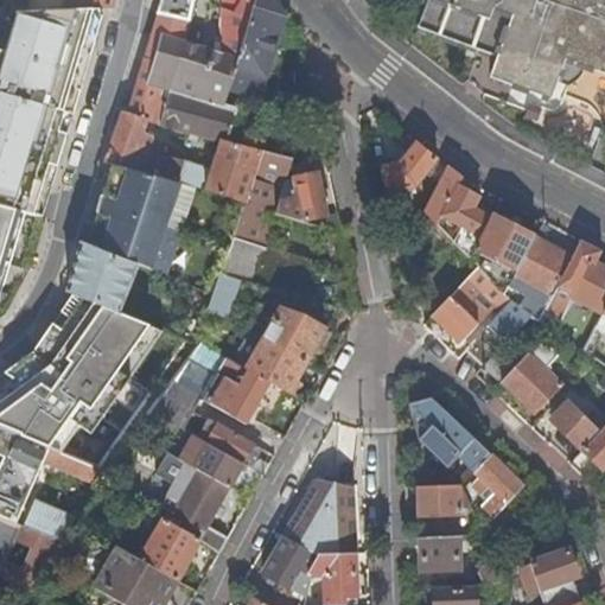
[(159,0),(157,11),(188,18),(189,17),(192,0),(159,0)]
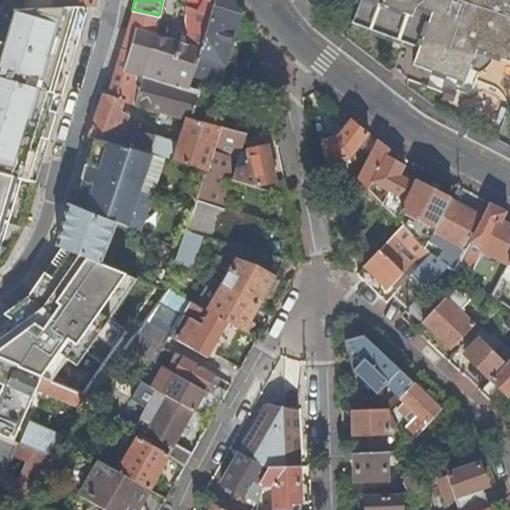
[(146,69),(144,75),(190,87),(193,75),(196,64),(210,13),(193,7),(195,2),(187,0),(186,4),(186,45),(154,34),(153,39),(146,69)]
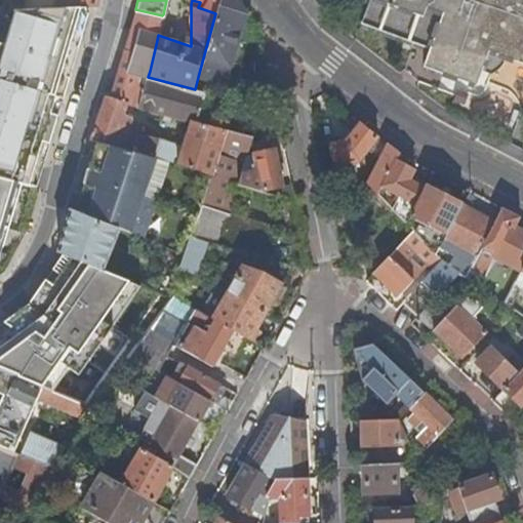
[(166,0),(163,14),(174,17),(177,0),(166,0)]
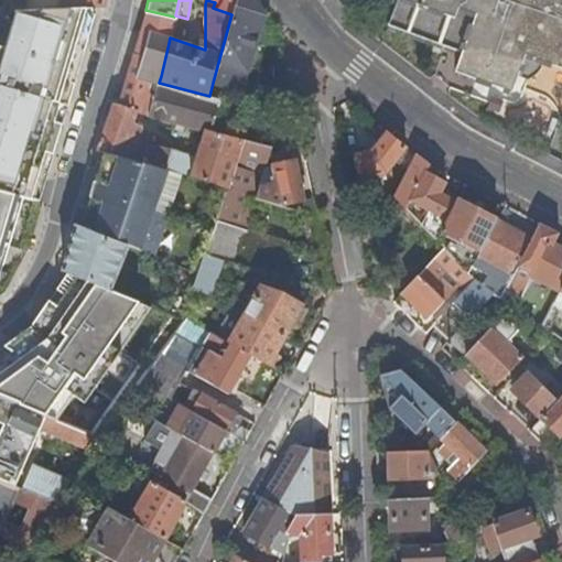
[(259,32),(266,12),(261,4),(258,0),(236,0),(236,2),(231,14),(216,71),(213,83),(225,86),(241,92),(259,32)]
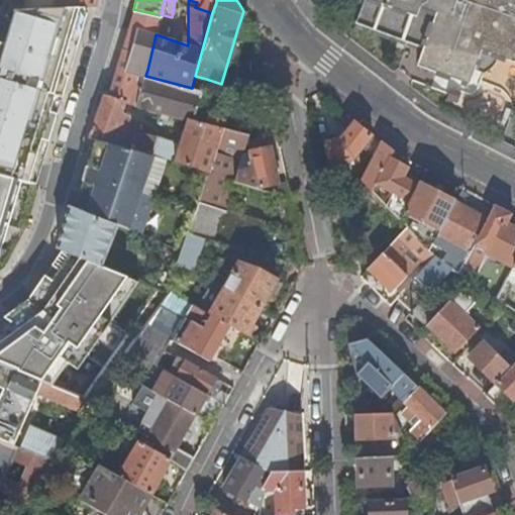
[(359,0),(352,21),(407,40),(413,23),(428,28),(422,46),(415,63),(466,81),(479,47),(514,60),(514,0),(359,0)]
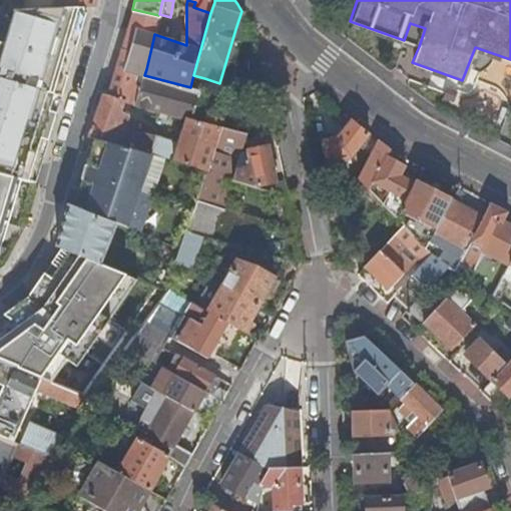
[(53,7),(18,8),(15,9),(14,14),(1,16),(0,19),(0,172),(20,178),(30,180),(60,75),(62,75),(75,34),(83,6),(53,7)]
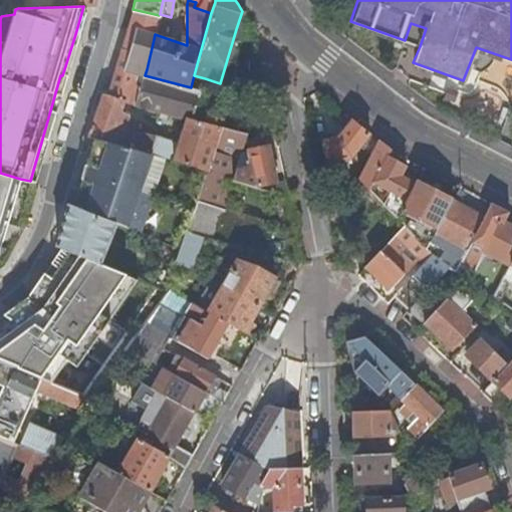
[(133,9),(121,47),(138,52),(133,72),(145,75),(147,69),(154,39),(155,34),(159,15),(133,9)]
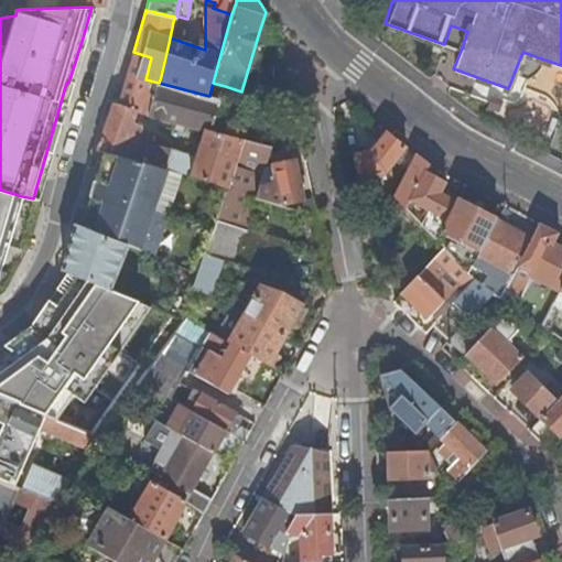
[(451,25),(444,44),(461,51),(467,31),(451,25)]
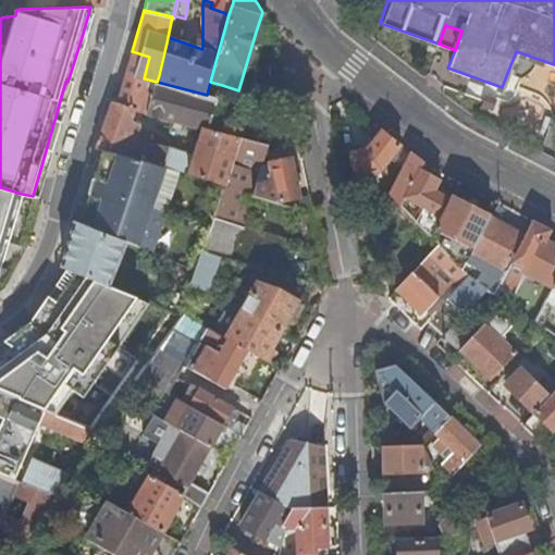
[(144,78),(149,57),(132,51),(118,101),(112,99),(96,146),(101,148),(179,170),(224,182),(210,225),(202,249),(204,249),(221,255),(283,272),(292,243),(241,227),(251,194),(256,182),(267,145),(208,128),(209,124),(218,98),(207,95),(157,82),(144,78)]
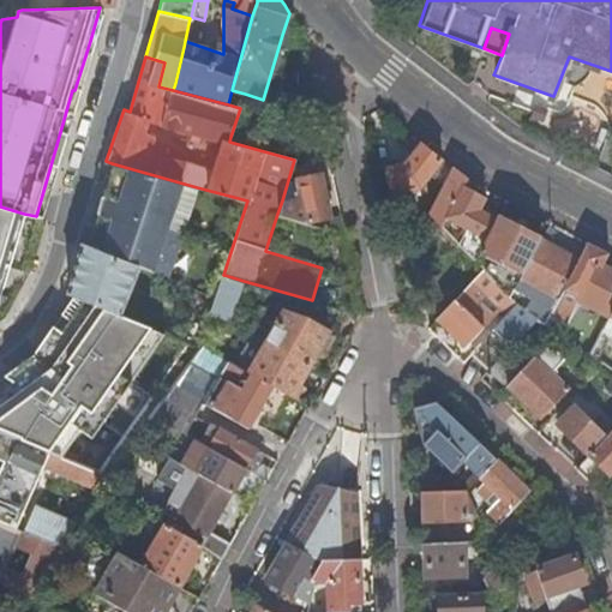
[(421,186),(442,157),(421,142),(405,162),(387,166),(391,191),(421,186)]
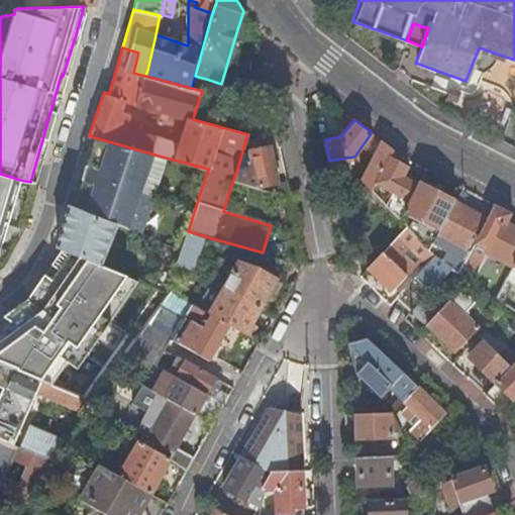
[(74,207),(115,224),(142,235),(153,197),(166,158),(94,137),(88,164),(87,164),(82,179),(84,180),(74,207)]
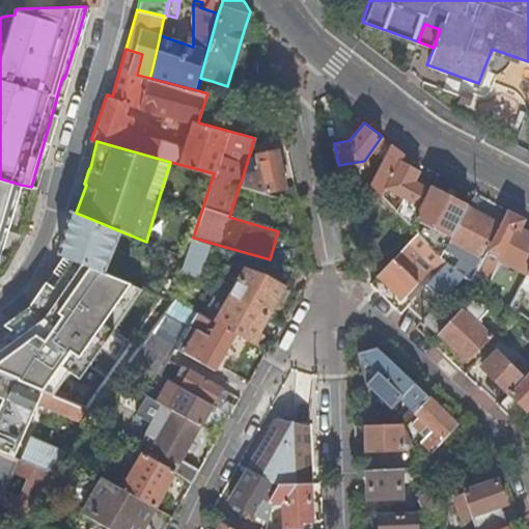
[(399,161),(404,155),(391,144),(371,183),(382,194),(386,187),(402,195),(396,209),(411,224),(415,216),(429,189),(414,181),(415,178),(419,170),(399,161)]
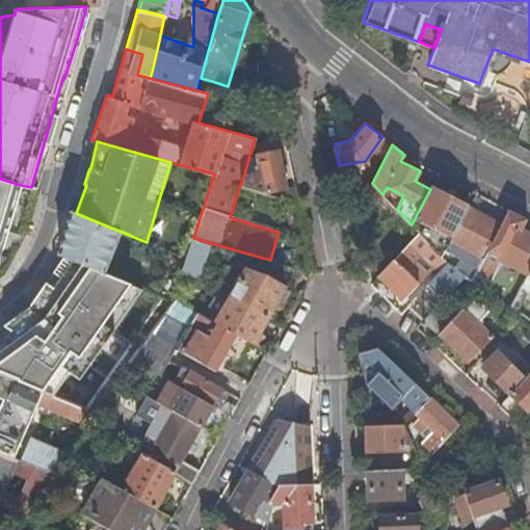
[(240,185),(288,199),(276,150),(257,155),(258,164),(255,165),(256,177),(244,174),(240,185)]
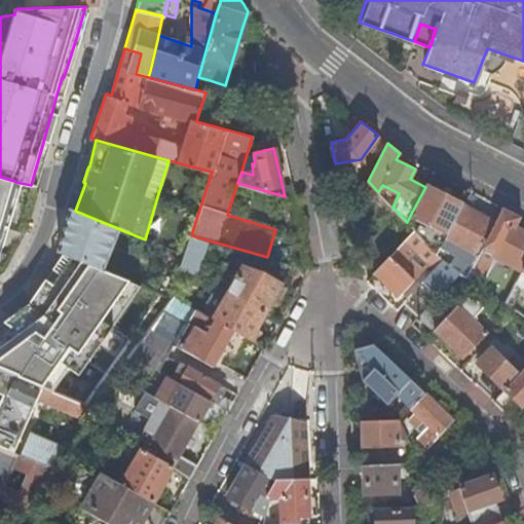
[(0,255),(21,183),(0,177),(0,255)]
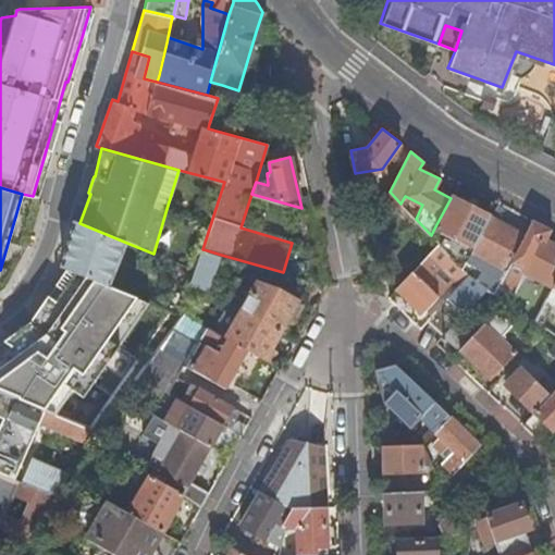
[(435,187),(434,189),(451,198),(453,196),(435,187)]
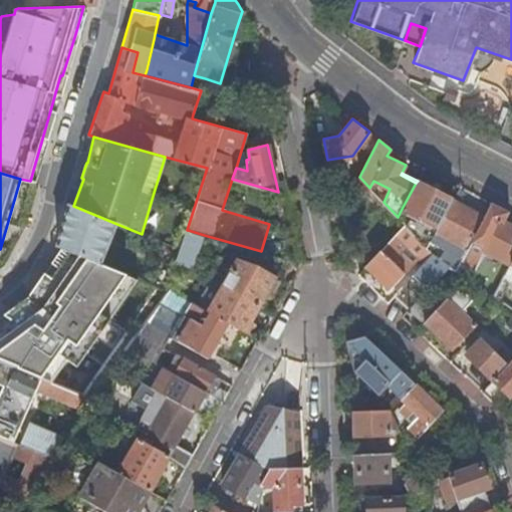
[(437,228),(453,199),(439,192),(431,188),(418,181),(416,183),(402,209),(437,228)]
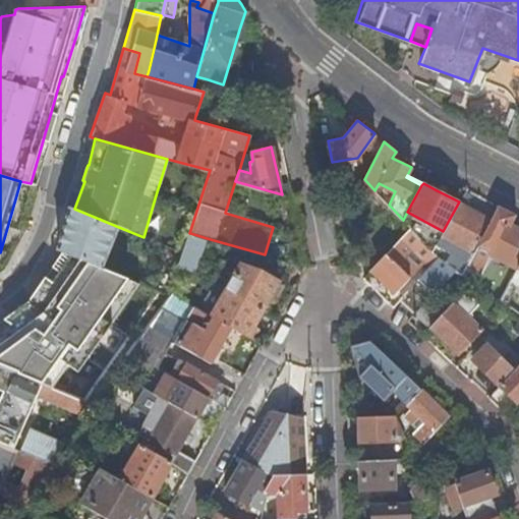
[(440,184),(437,190),(445,194),(448,188),(440,184)]
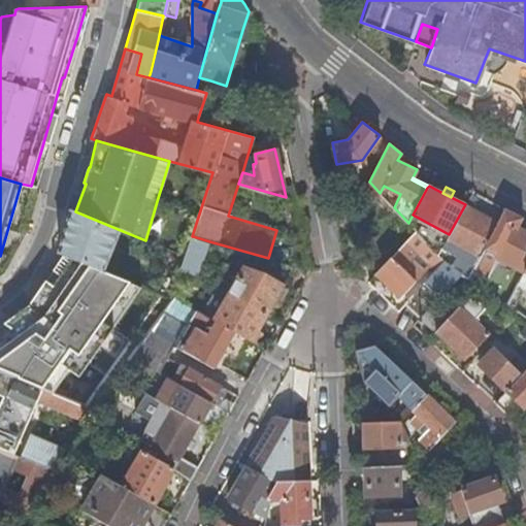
[(468,276),(473,266),(496,224),(488,220),(489,218),(470,207),(475,197),(470,194),(465,204),(449,234),(441,248),(464,260),(459,269),(461,271),(468,276)]
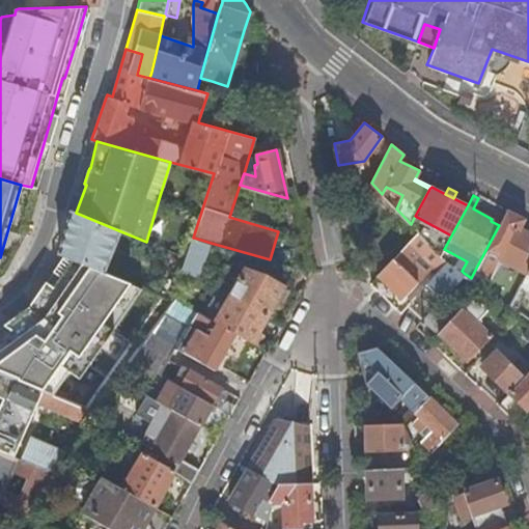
[(528,266),(528,231),(527,231),(521,228),(526,218),(507,209),(500,223),(499,225),(476,268),(485,273),(490,266),(494,268),(500,256),(527,270),(528,266)]
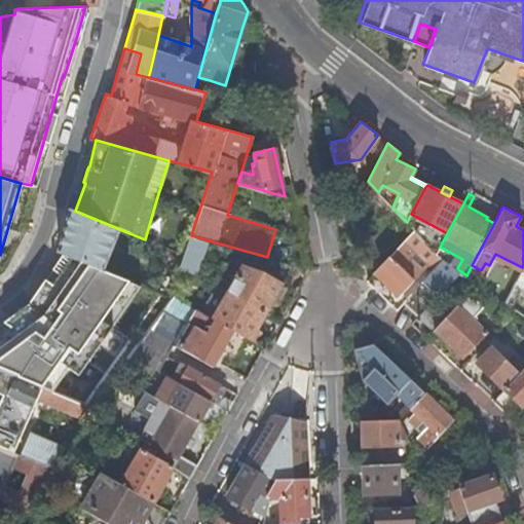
[(59,252),(62,253),(63,252),(103,267),(108,256),(112,257),(113,253),(109,251),(117,228),(75,211),(70,210),(59,252)]
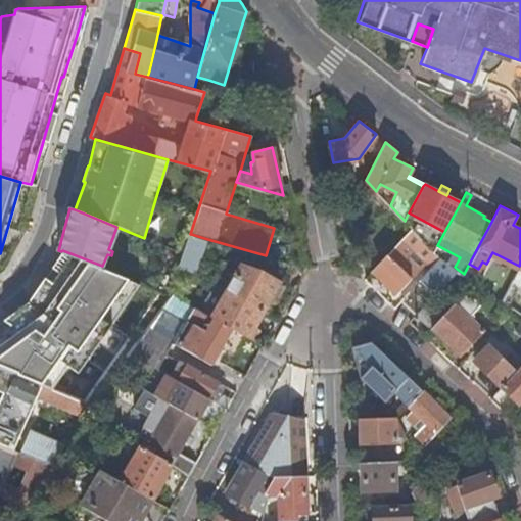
[(409,231),(373,271),(396,293),(435,252),(434,251),(412,228),(409,231)]
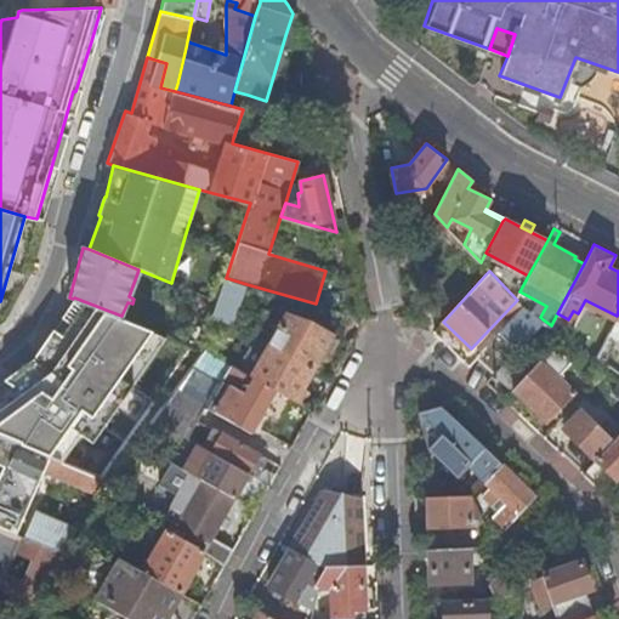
[(219,302),(215,314),(232,324),(246,284),(227,278),(219,302)]
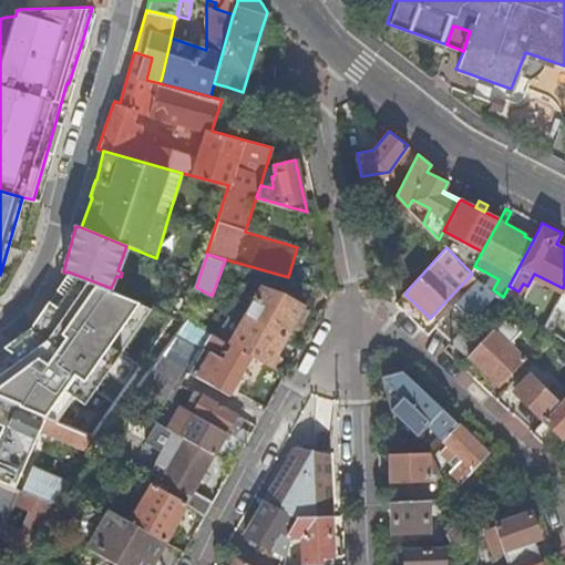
[(30,326),(0,348),(0,397),(17,403),(16,406),(68,427),(95,388),(114,401),(141,362),(119,347),(150,302),(111,288),(68,271),(67,273),(30,326)]
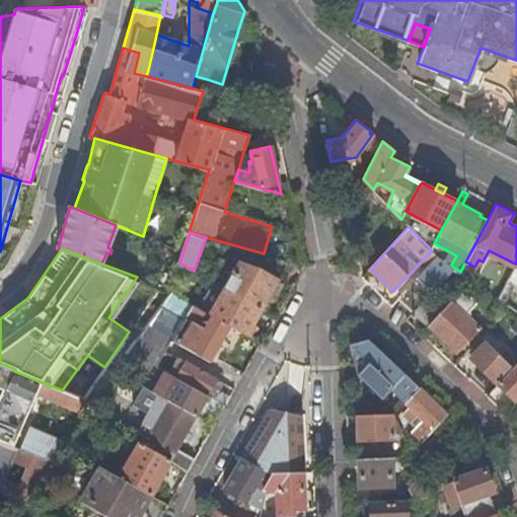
[(413,309),(453,267),(451,265),(438,256),(398,297),(413,309)]
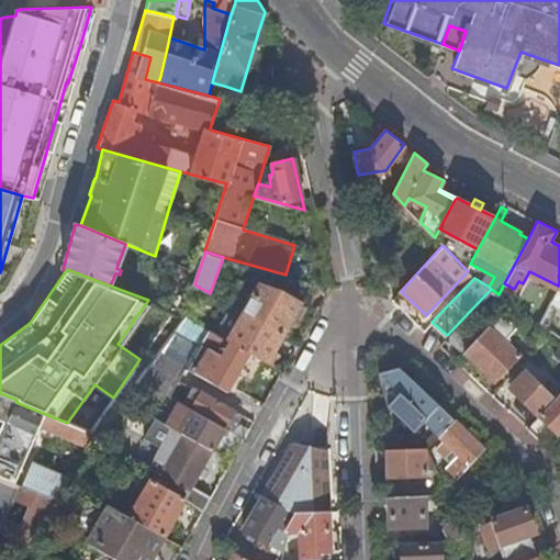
[(245,311),(283,332),(292,316),(300,302),(284,293),(260,284),(245,311)]
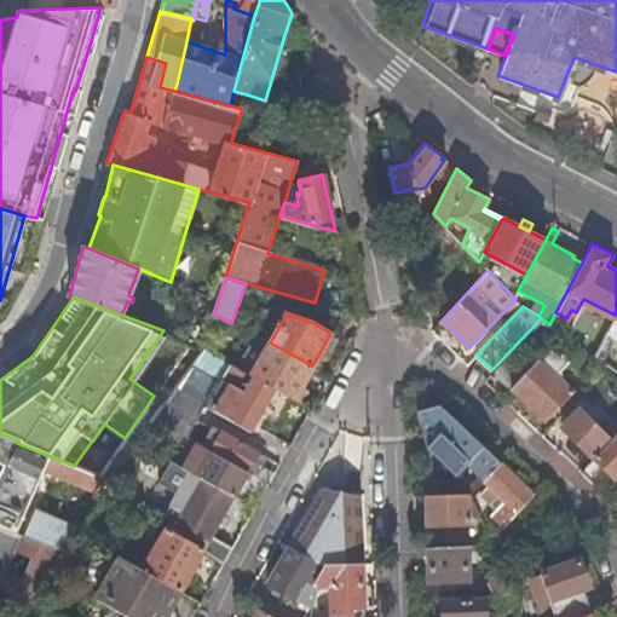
[(330,333),(322,349),(328,351),(336,338),(330,333)]
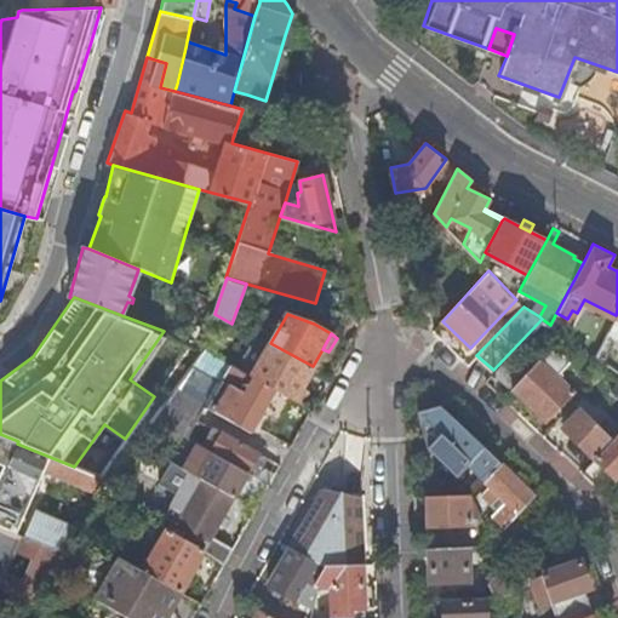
[(255,337),(239,366),(252,375),(269,344),(255,337)]
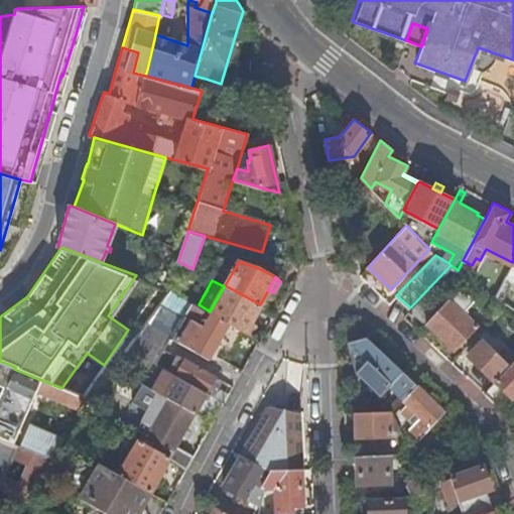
[(251,320),(259,306),(260,304),(225,285),(224,286),(210,311),(229,323),(245,332),(251,320)]
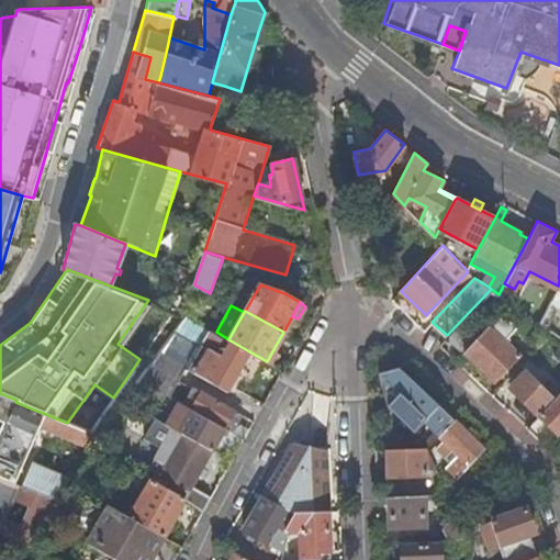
[(482,332),(463,351),(495,381),(521,354),(505,338),(516,325),(502,312),(491,322),(482,332)]
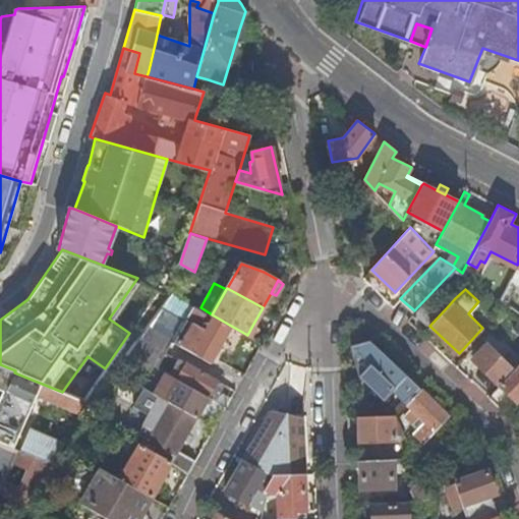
[(415,311),(416,312),(435,295),(433,293),(415,311)]
